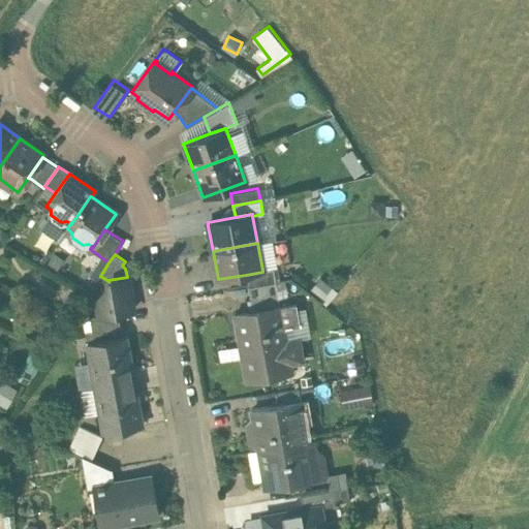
[(262,272),(246,275),(248,286),(275,282),(273,268),(262,270),(262,272)]
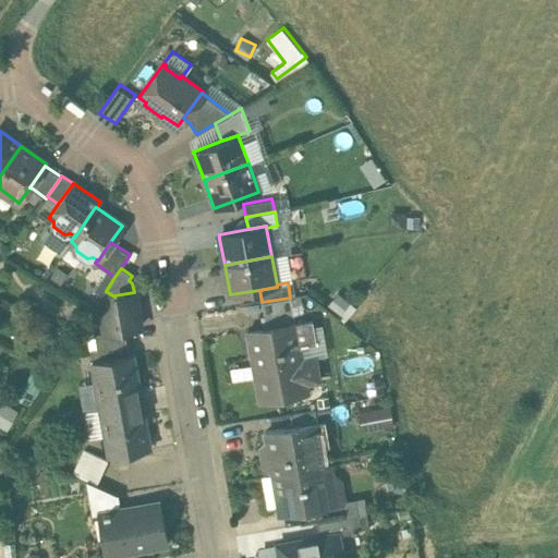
[(134,292),(114,296),(114,301),(102,318),(105,332),(105,334),(124,330),(140,327),(134,292)]
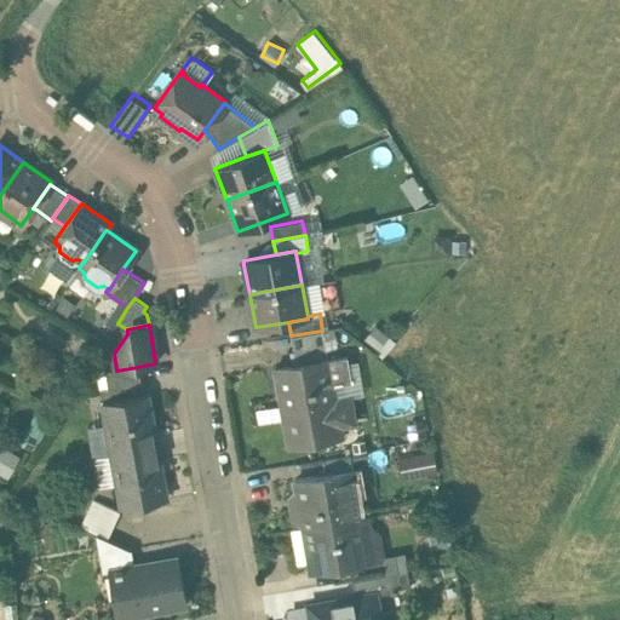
[(322,331),(291,336),(296,365),(327,359),(322,331)]
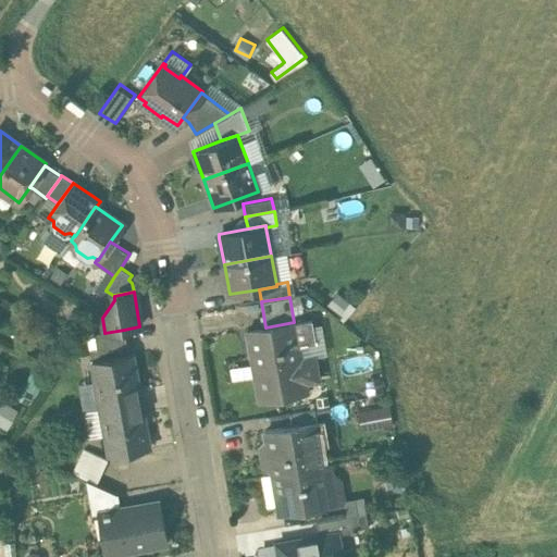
[(265,327),(247,331),(251,355),(252,354),(257,376),(255,376),(259,400),(286,395),(284,385),(302,382),(304,392),(307,392),(305,382),(318,380),(313,357),(300,359),(294,322),(265,327)]
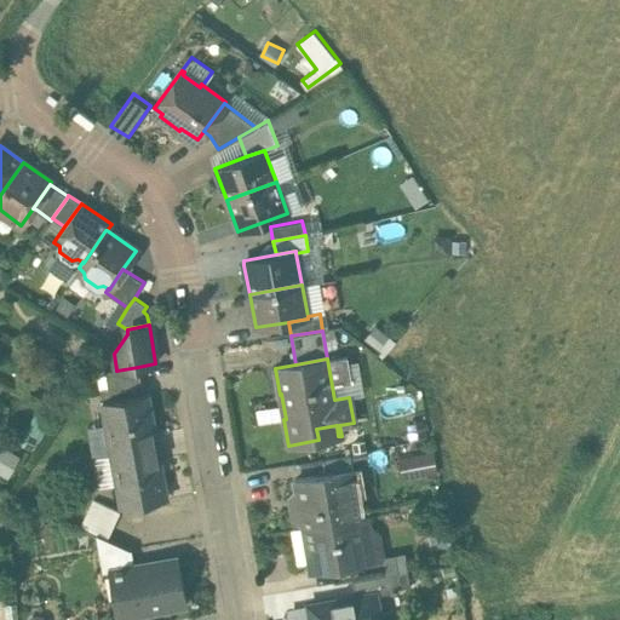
[(116,369),(104,371),(107,386),(108,386),(141,380),(138,367),(116,371),(116,369)]
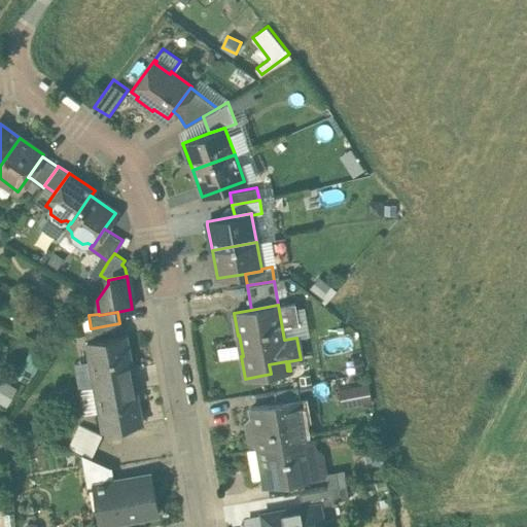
[(119,323),(92,328),(91,328),(84,329),(86,342),(121,336),(119,323)]
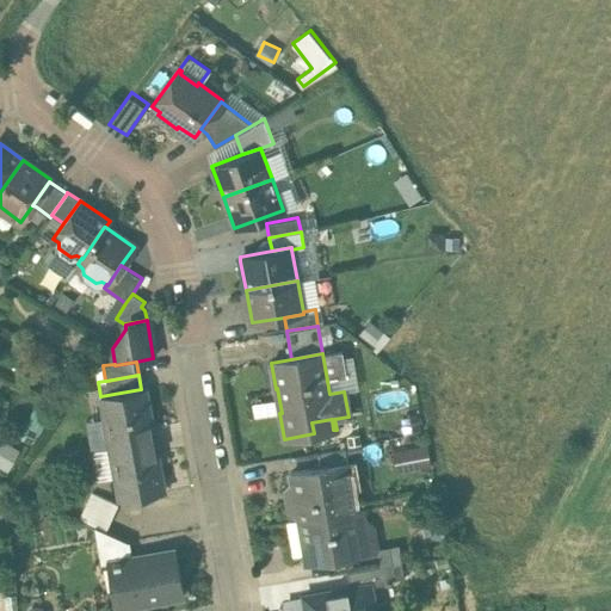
[(141,389),(100,396),(111,449),(153,440),(143,389),(141,389)]
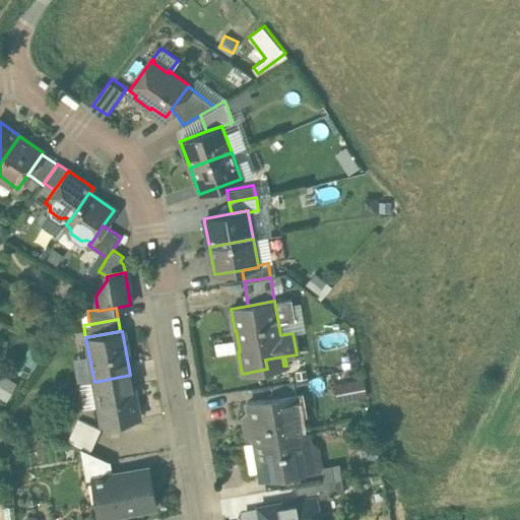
[(1,373),(0,374),(0,395),(7,400),(17,382),(1,373)]
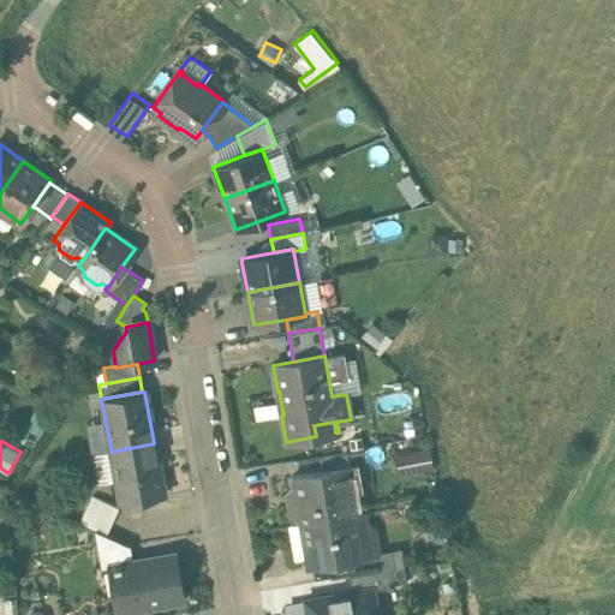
[(154,443),(112,452),(121,503),(163,495),(154,443)]
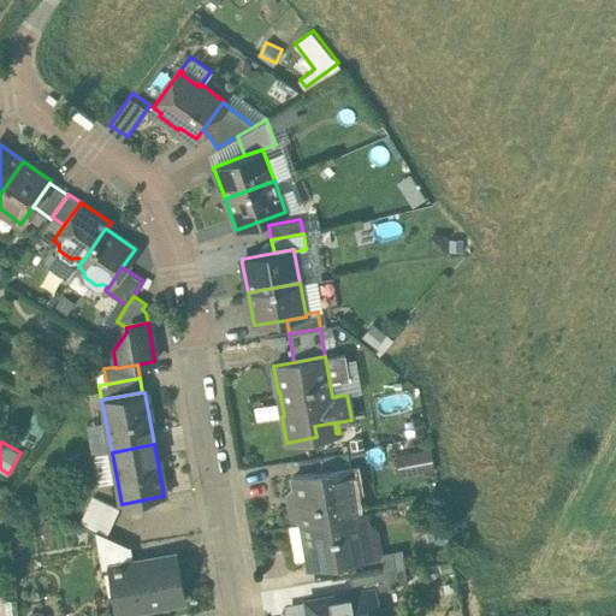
[(431,446),(397,454),(402,475),(436,468),(431,446)]
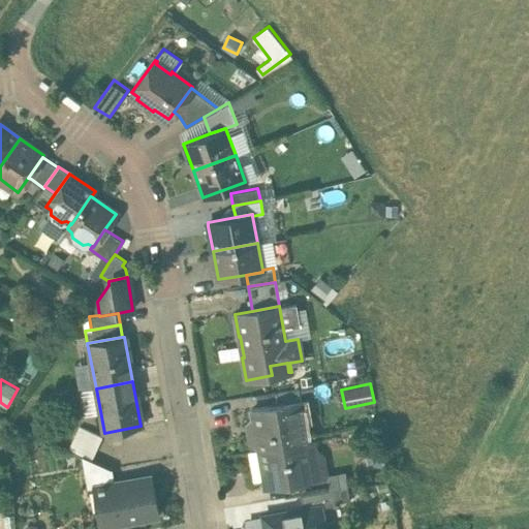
[(298,387),(275,392),(277,404),(300,400),(298,387)]
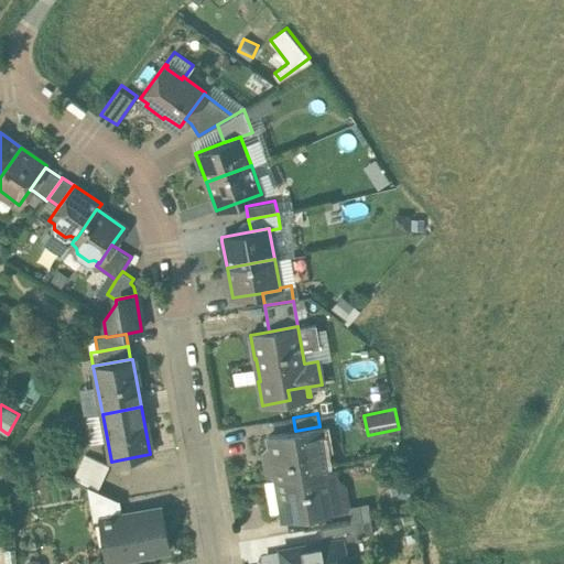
[(295,431),(268,436),(275,478),(327,469),(327,468),(321,469),(315,436),(314,430),(321,429),(320,426),(295,431)]
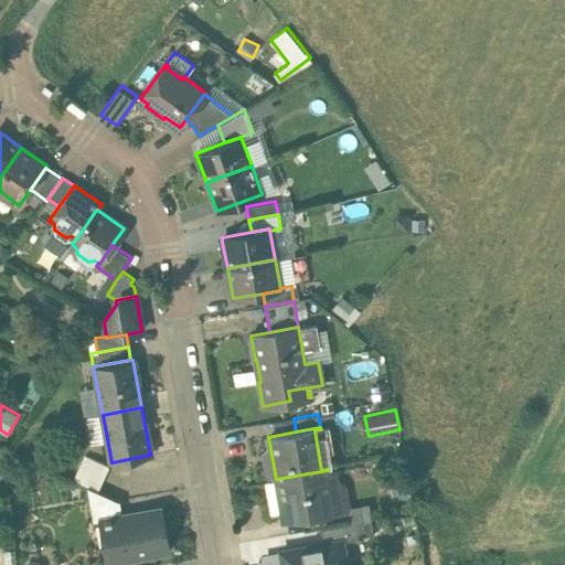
[(108,467),(84,456),(73,480),(87,488),(97,492),(108,467)]
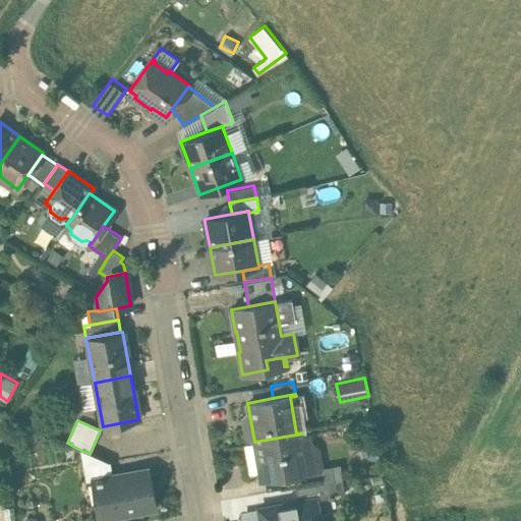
[(302,433),(254,442),(254,443),(261,442),(265,468),(258,469),(262,481),(293,475),(309,472),(305,450),(302,433)]
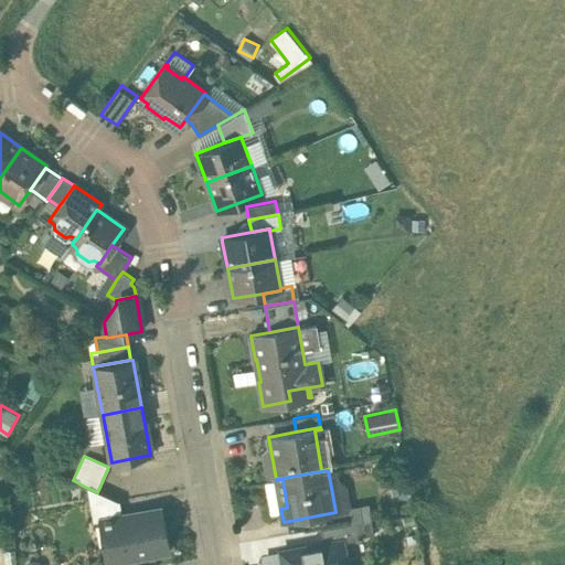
[(345,491),(338,487),(331,488),(336,512),(349,509),(345,491)]
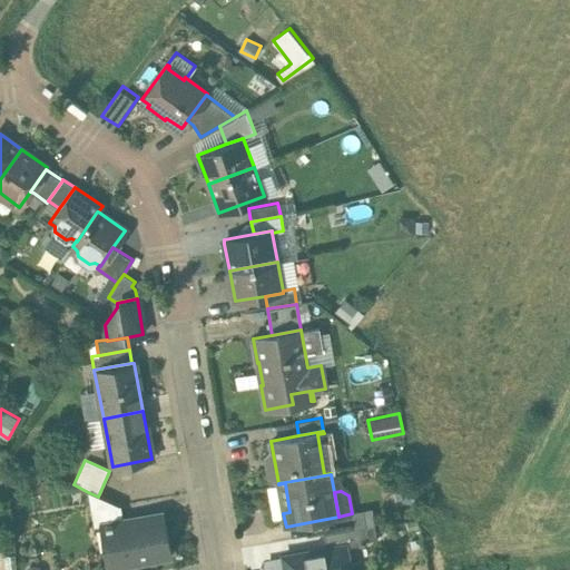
[(98,497),(88,492),(94,526),(100,524),(100,523),(123,520),(119,505),(118,505),(98,497)]
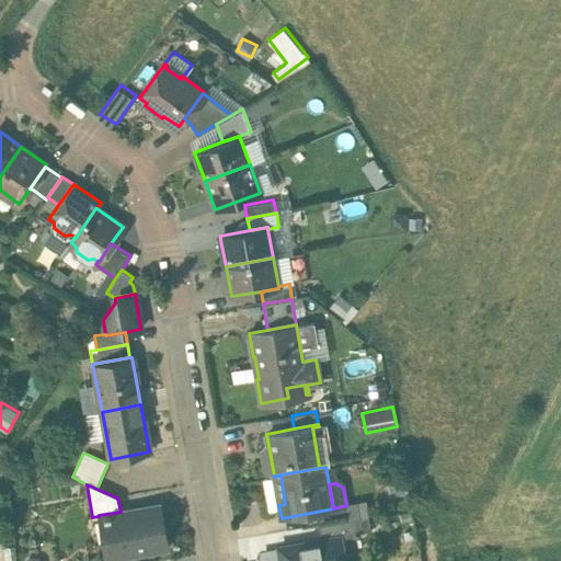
[(121,512),(99,515),(99,516),(100,521),(106,519),(110,541),(103,542),(106,559),(167,548),(159,505),(121,512)]
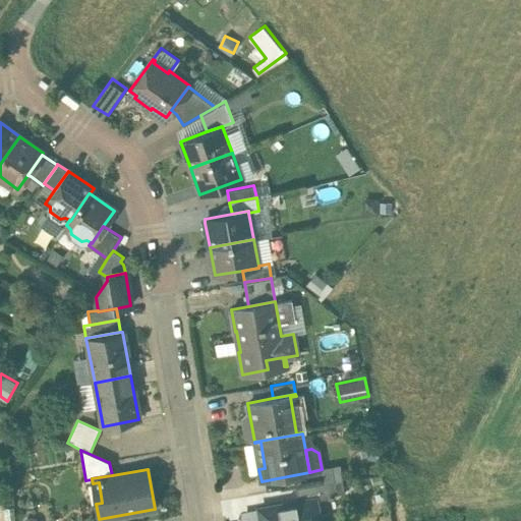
[(322,469),(309,472),(293,475),(295,489),(296,488),(324,483),(322,469)]
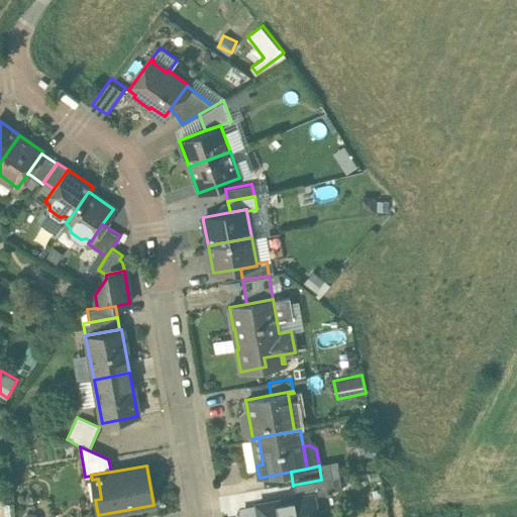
[(321,480),(294,485),(296,498),(312,495),(312,496),(326,494),(323,479),(321,480)]
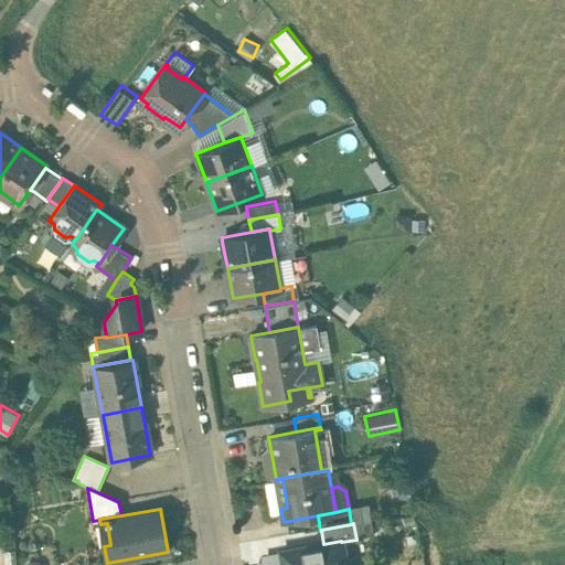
[(323,544),(316,545),(317,548),(309,550),(308,546),(280,552),(283,564),(344,564),(341,542),(341,541),(323,544)]
